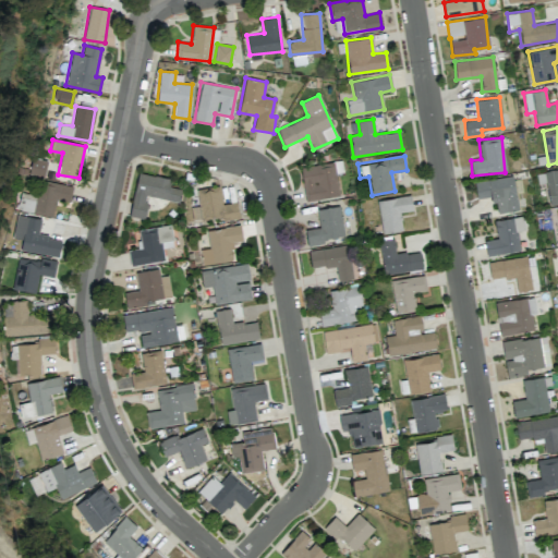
[(28,173),(45,176),(47,160),(31,158),(28,173)]
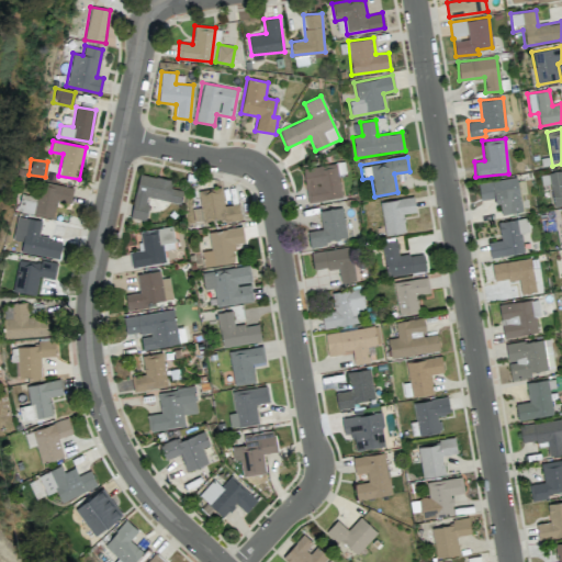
[(304,167),(306,201),(340,198),(337,165),(304,167)]
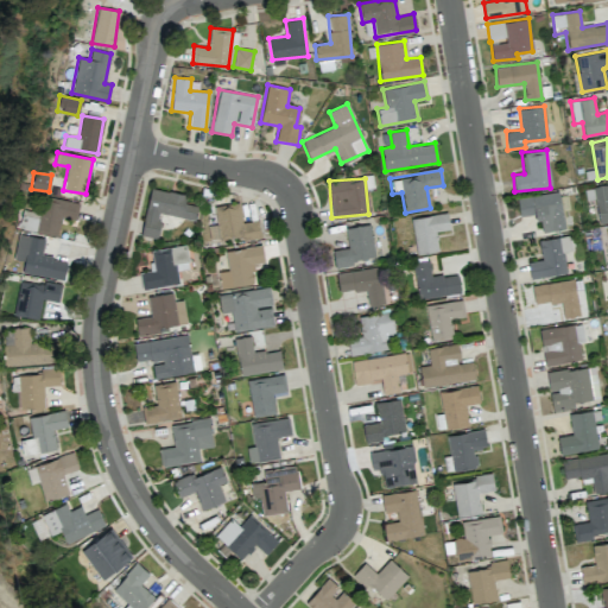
[(607,222),(607,183),(593,187),(599,223),(607,222)]
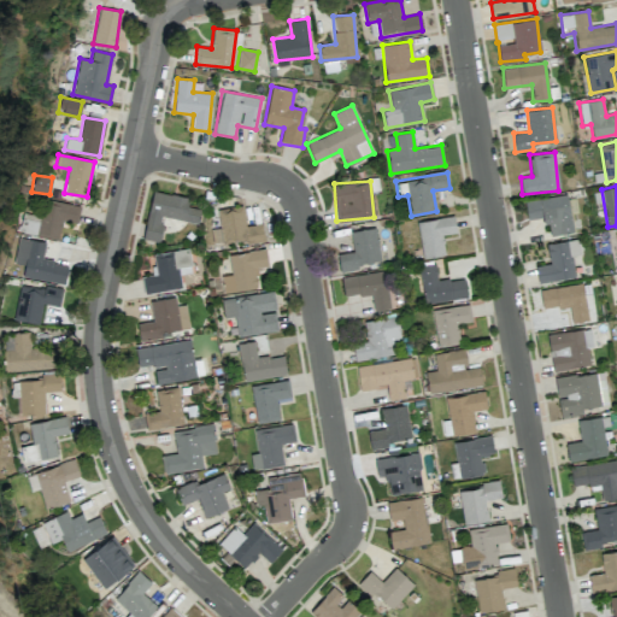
[(198,223),(200,209),(187,206),(189,197),(152,191),(144,239),(159,241),(163,217),(198,223)]
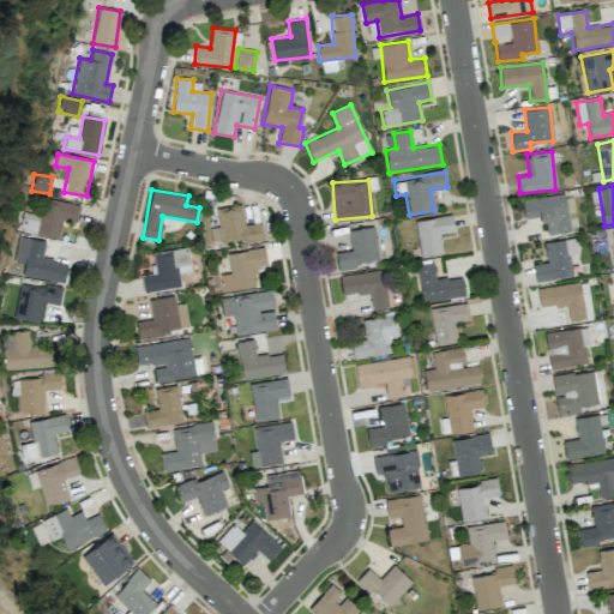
[(522,199),(524,218),(543,216),(546,234),(570,230),(566,194),(522,199)]
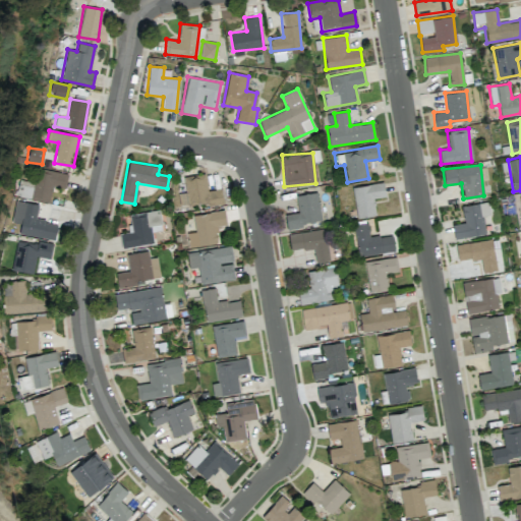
[(31,198),(48,203),(52,185),(65,188),(68,174),(38,167),(31,198)]
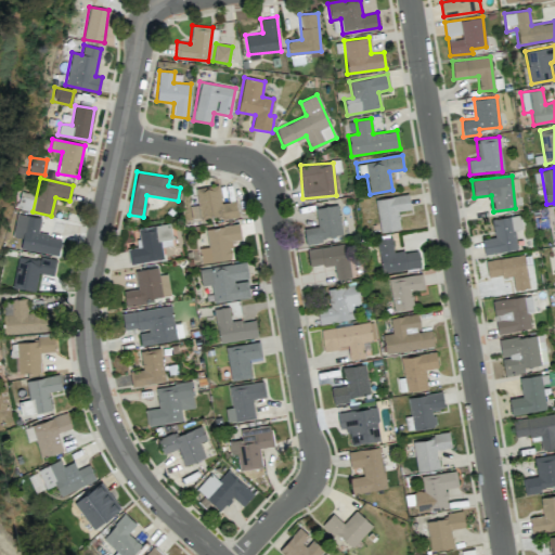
[(236,201),(221,203),(218,184),(195,188),(197,204),(190,206),(192,221),(239,214),(236,201)]
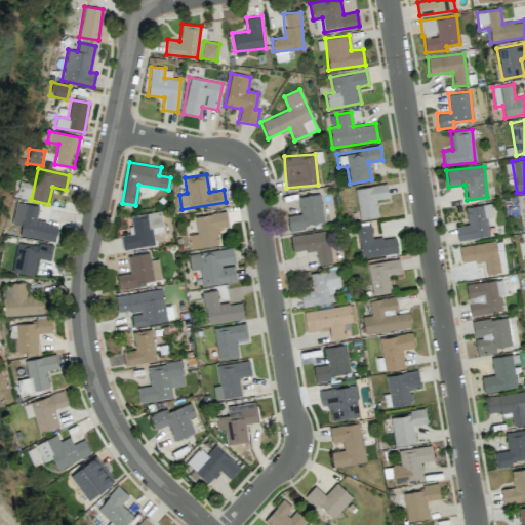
[(360,219),(378,216),(375,200),(389,198),(386,184),(355,189),(360,219)]
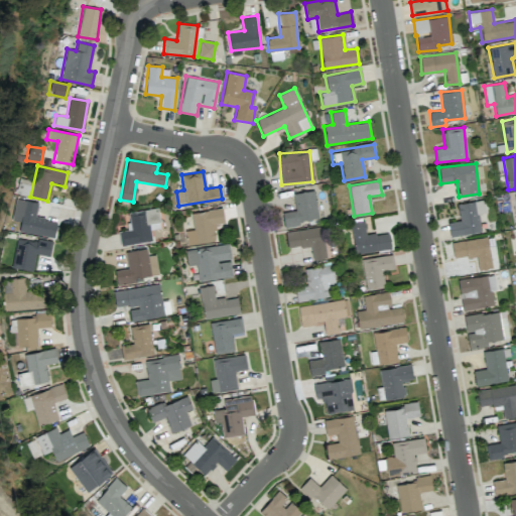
[(317,220),(314,190),(293,192),(295,211),(282,212),(284,225),(317,220)]
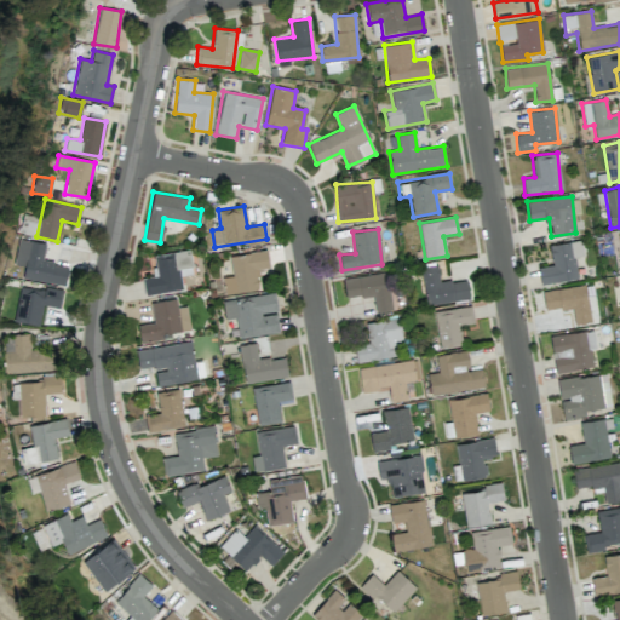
[(46,242),(18,239),(15,263),(23,264),(22,279),(65,285),(68,265),(42,262),(46,242)]
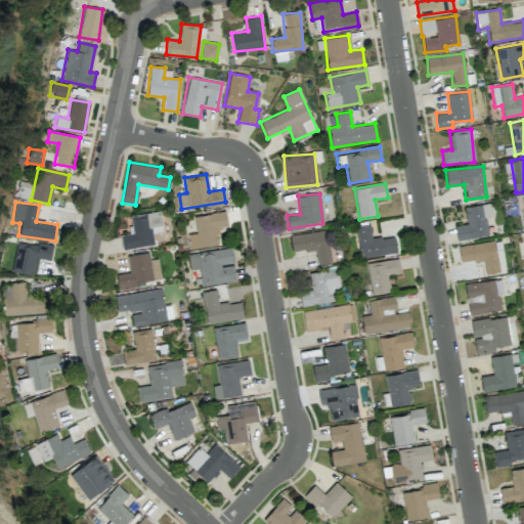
[(464,207),(467,223),(454,226),(457,239),(488,235),(485,217),(493,216),(490,203),(464,207)]
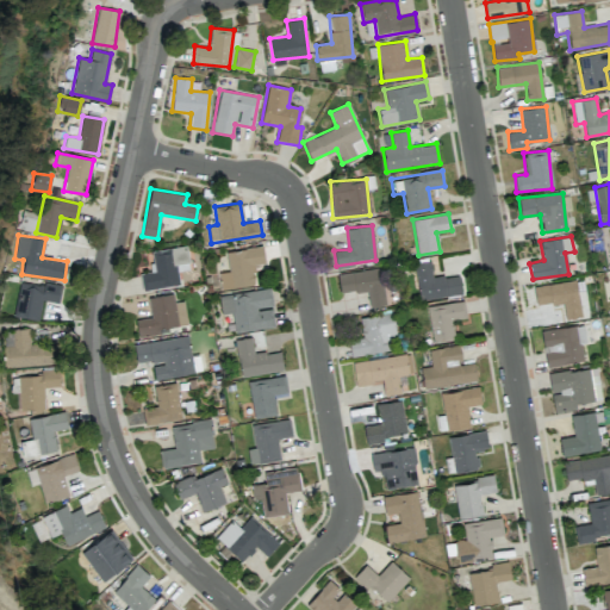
[(143,291),(180,285),(178,271),(190,269),(186,246),(149,251),(153,271),(141,273),(143,291)]
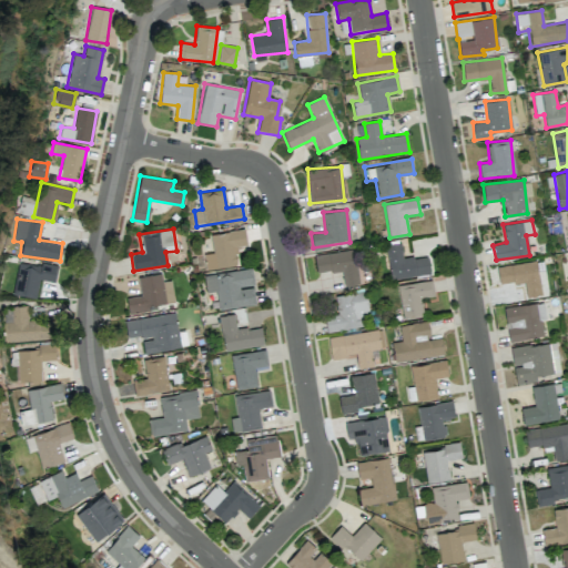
[(215,267),(237,265),(235,245),(246,245),(245,230),(212,232),(215,267)]
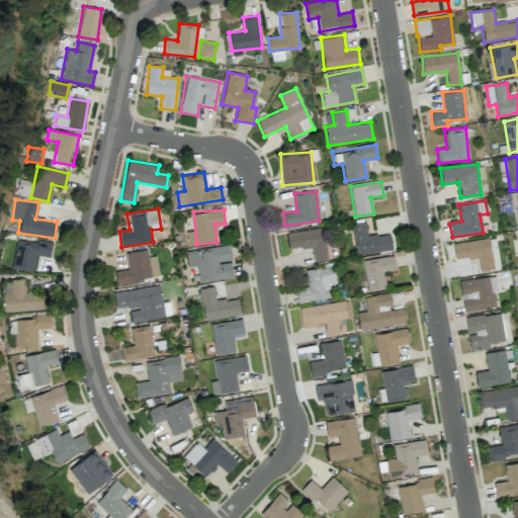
[(351,224),(356,255),(393,250),(390,233),(367,236),(365,221),(351,224)]
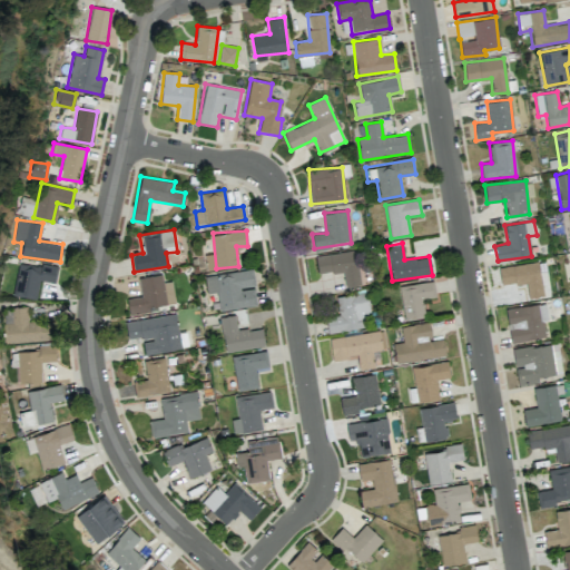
[(315,256),(318,274),(343,271),(345,286),(361,284),(355,249),(315,256)]
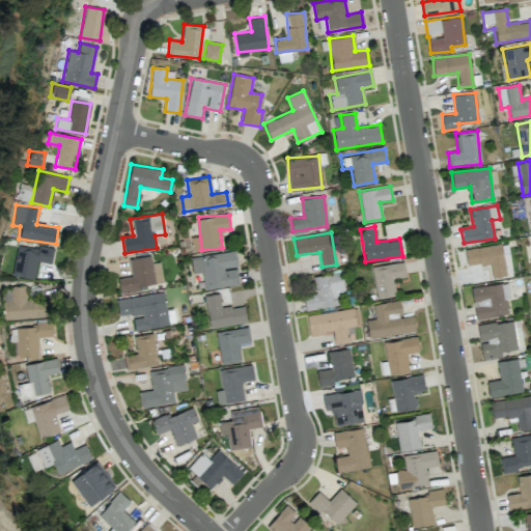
[(192,252),(202,251),(199,236),(190,238),(192,252)]
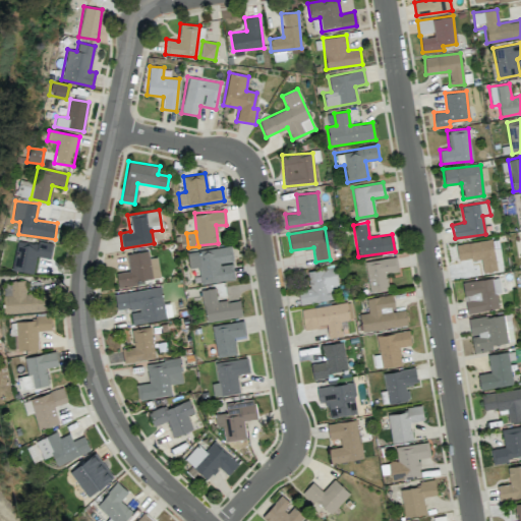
[(33,273),(35,255),(51,258),(53,244),(15,239),(11,270),(33,273)]
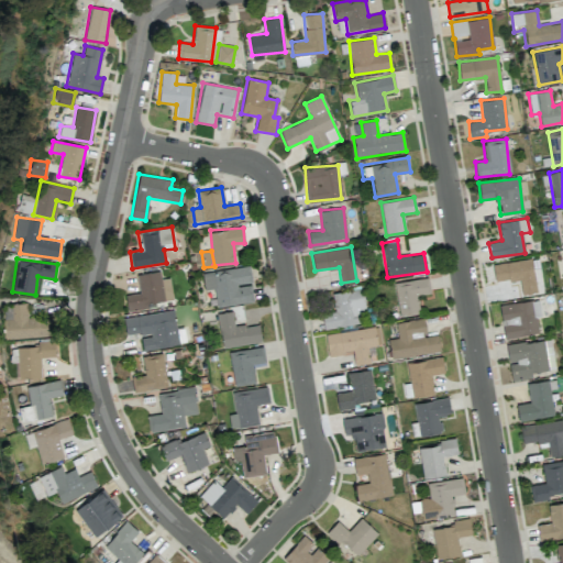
[(521,294),(536,293),(532,258),(493,263),(495,282),(519,279),(521,294)]
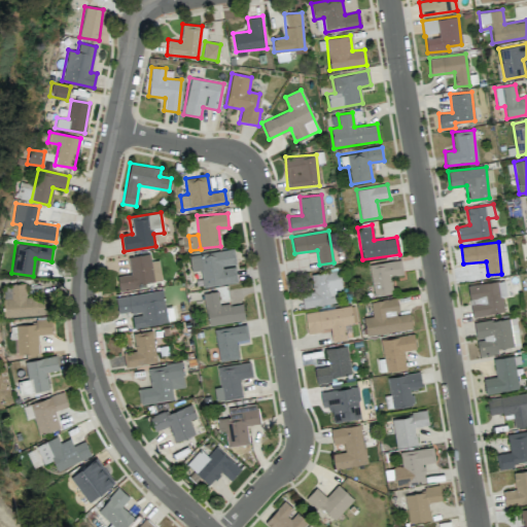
[(203,287),(237,283),(235,266),(236,265),(234,249),(188,255),(191,272),(201,271),(203,287)]
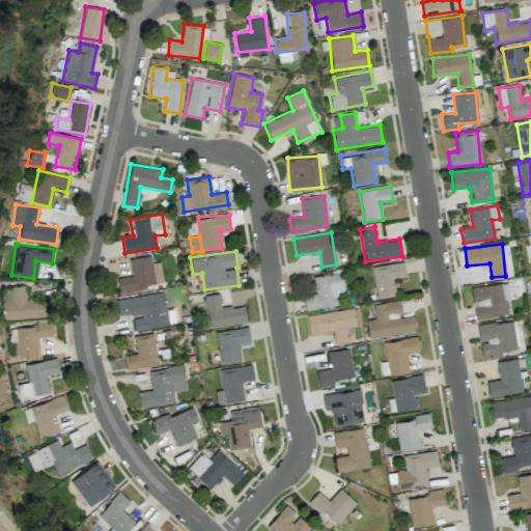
[(163,282),(160,261),(151,262),(150,255),(129,258),(132,276),(118,278),(120,292),(147,289),(147,284),(163,282)]
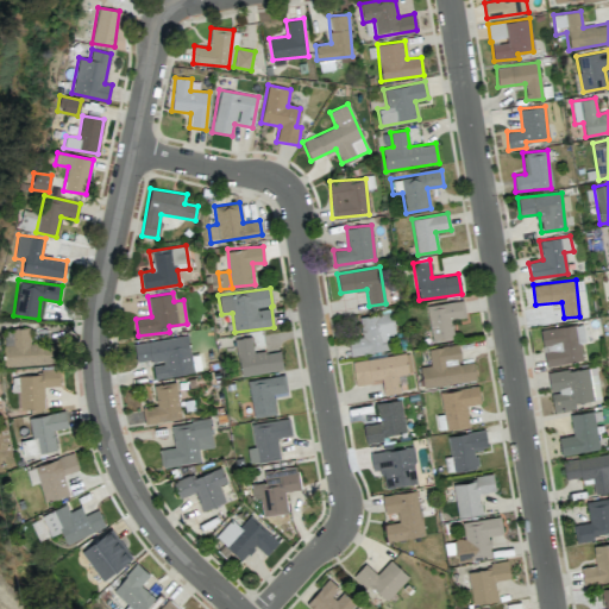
[(465,316),(463,300),(426,306),(432,341),(454,338),(451,319),(465,316)]
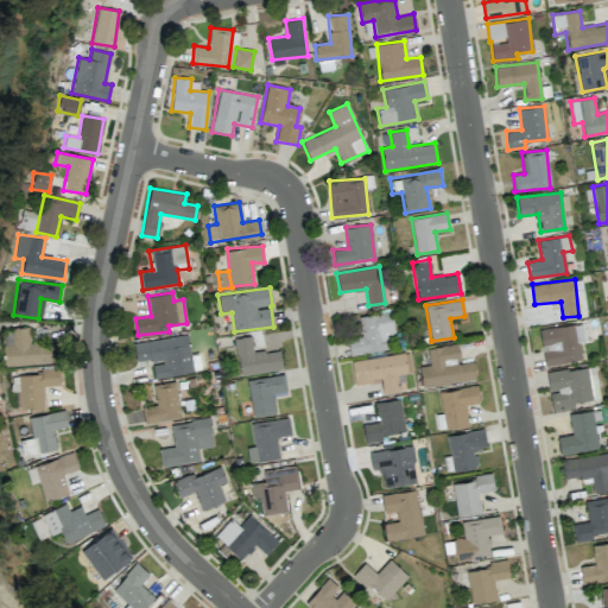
[(358,317),(361,336),(347,339),(350,355),(397,346),(390,311),(358,317)]
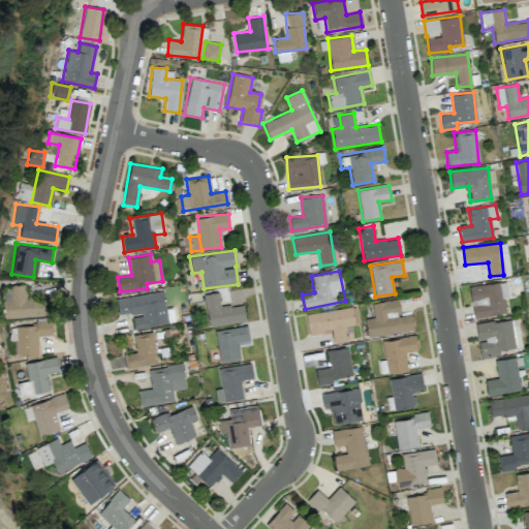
[(469,285),(473,317),(505,314),(504,298),(508,298),(506,281),(469,285)]
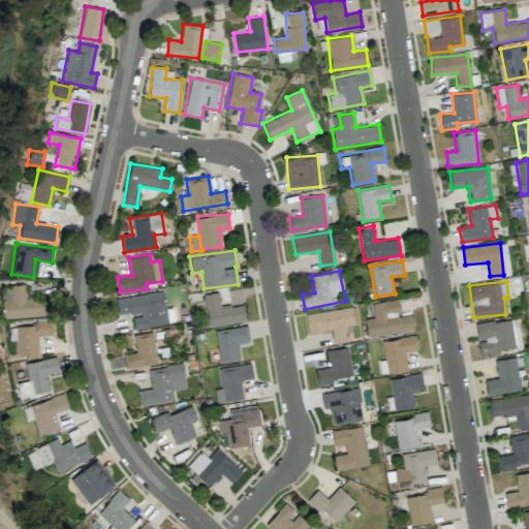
[(50,315),(49,298),(26,299),(25,283),(11,284),(11,300),(3,300),(4,317),(50,315)]
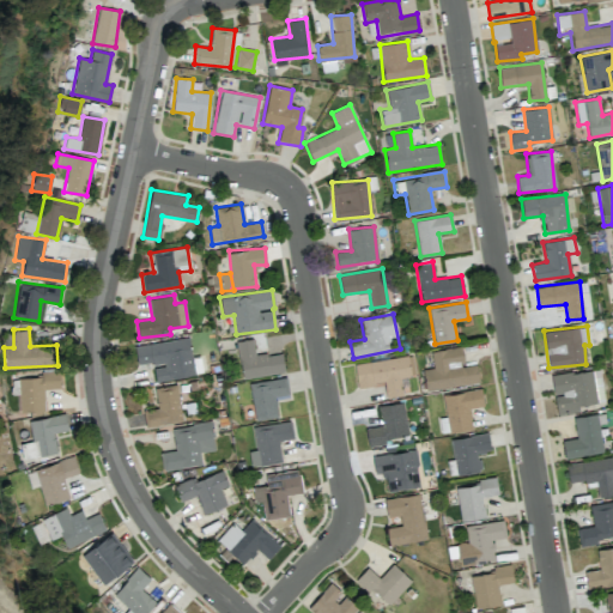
[(134,346),(138,366),(153,364),(156,381),(194,375),(188,338),(134,346)]
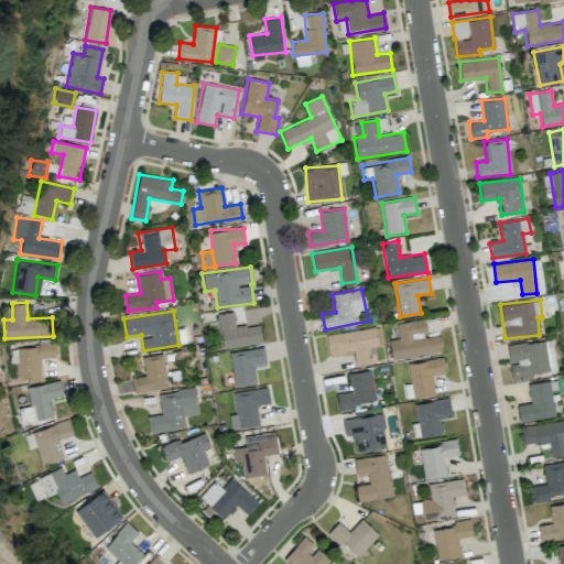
[(218,313),(221,347),(261,343),(259,324),(235,327),(232,312),(218,313)]
